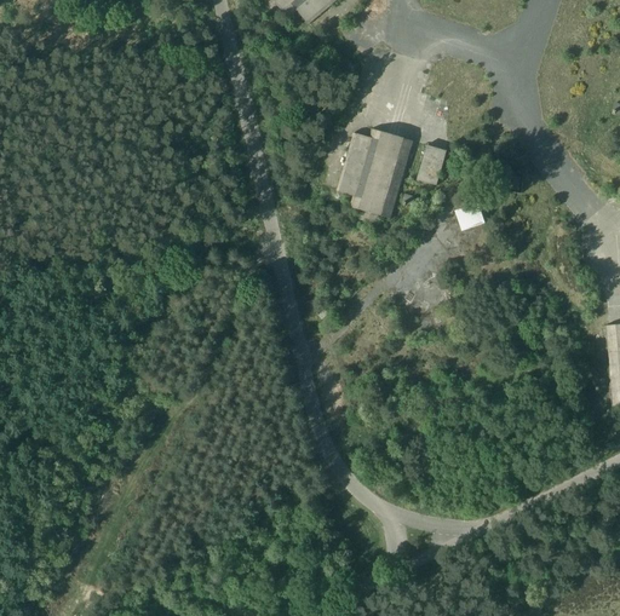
[(302,7),(313,19),(317,16),(334,0),(265,0),(277,13),(285,7),(292,15),(302,7)]
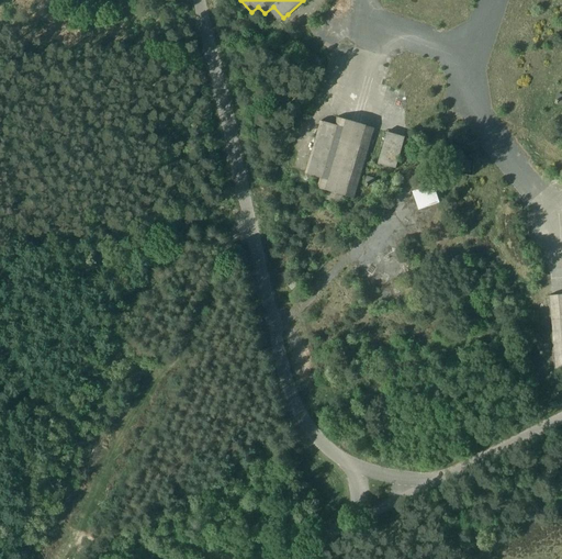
[(326,198),(341,202),(344,194),(353,198),(374,126),(340,116),(338,124),(322,120),(307,172),(321,177),(318,188),(328,190),(326,198)]
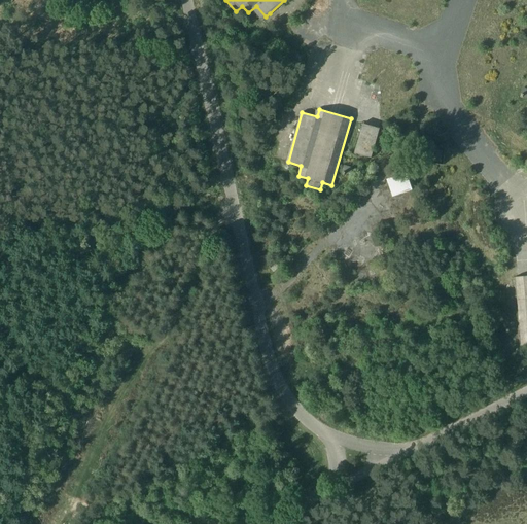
[(356,149),(372,154),(380,127),(363,121),(356,149)]
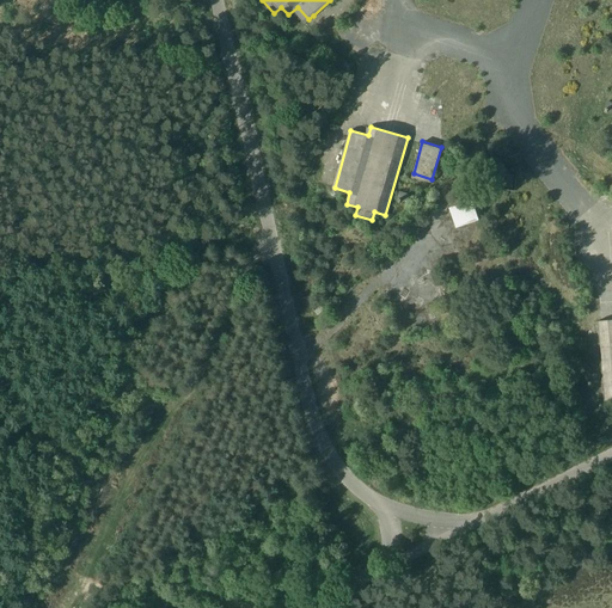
[(514,185),(515,167),(505,166),(503,184),(514,185)]
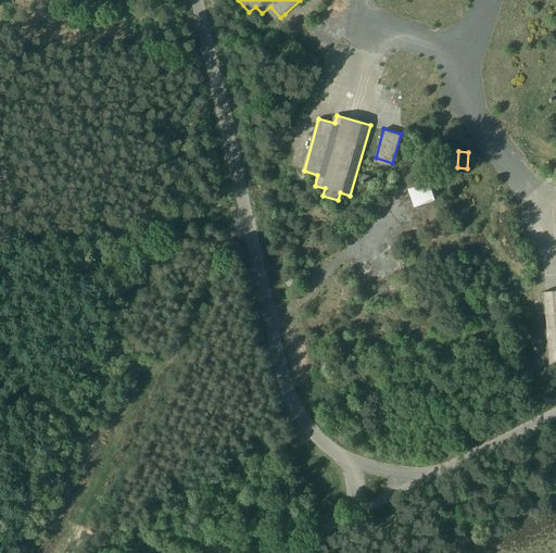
[(413,190),(419,209),(438,201),(431,183),(413,190)]
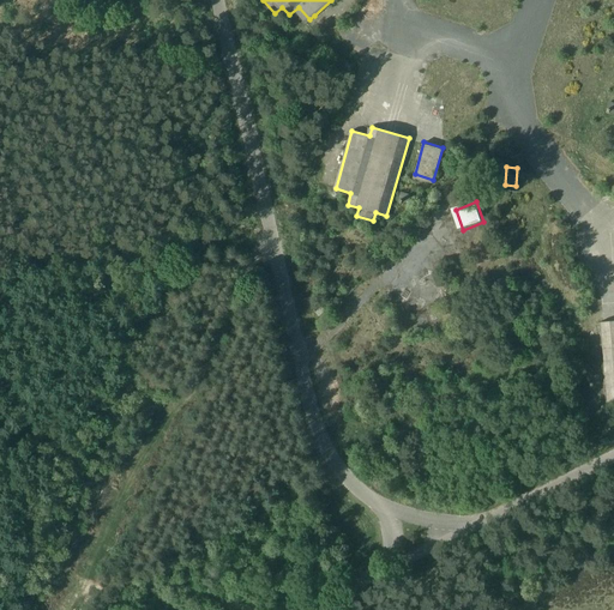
[(613,400),(613,321),(599,324),(601,346),(605,402),(613,400)]
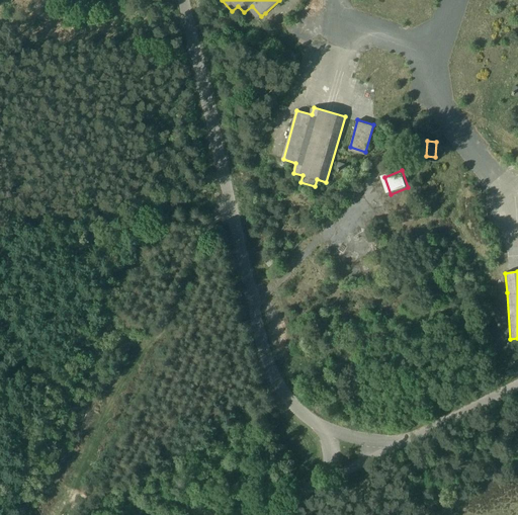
All buildings are outlined.
